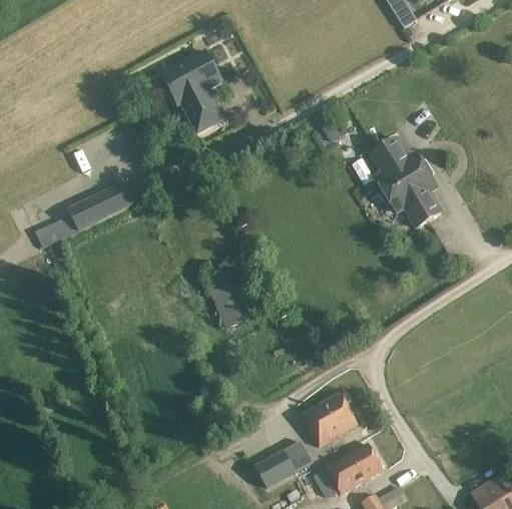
[(387,0),(404,27),(416,18),(405,0),(387,0)]
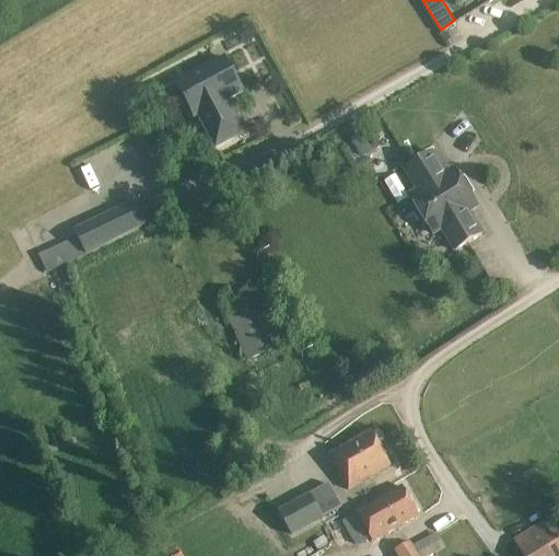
[(242,90),(224,56),(176,82),(195,115),(198,113),(216,146),(243,130),(226,99),(242,90)]
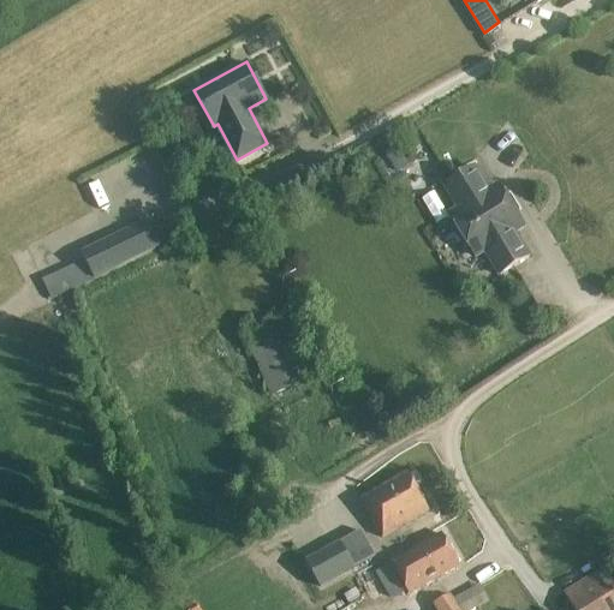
[(383,153),(397,173),(418,159),(405,139),(383,153)]
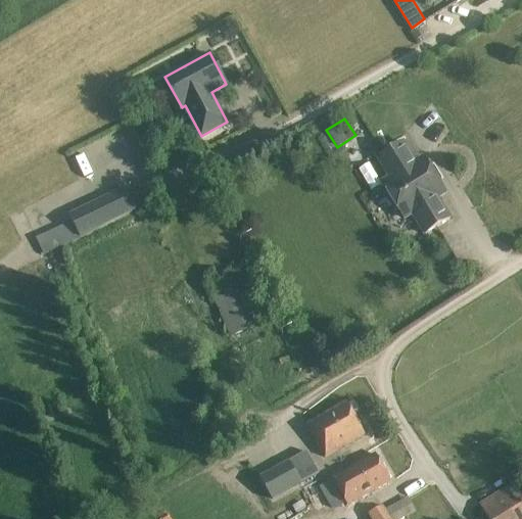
[(402,141),(378,155),(390,177),(382,182),(392,199),(434,174),(424,156),(415,161),(402,141)]
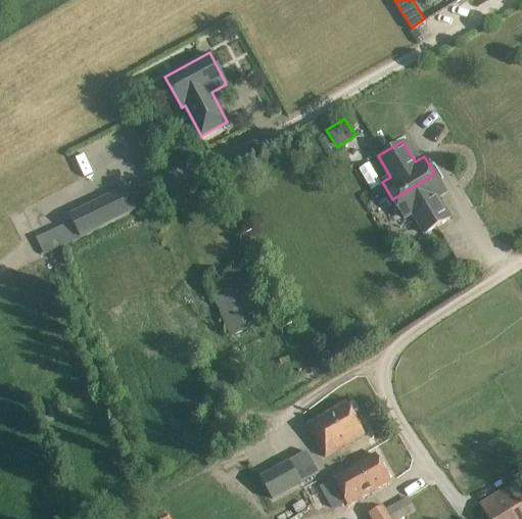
[(445,191),(434,174),(392,199),(404,217),(412,211),(425,232),(449,218),(436,196),(445,191)]
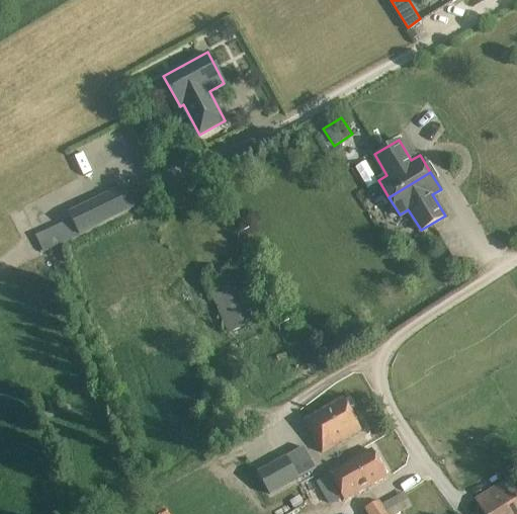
[(122,185),(66,213),(68,218),(76,234),(133,205),(122,185)]
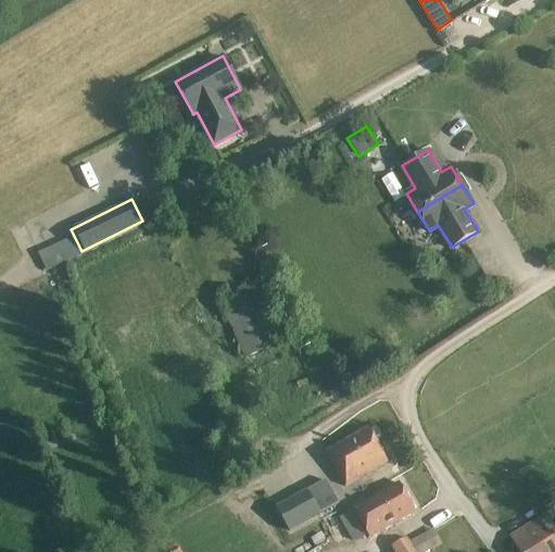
[(222,305),(244,356),(281,341),(259,289),(222,305)]
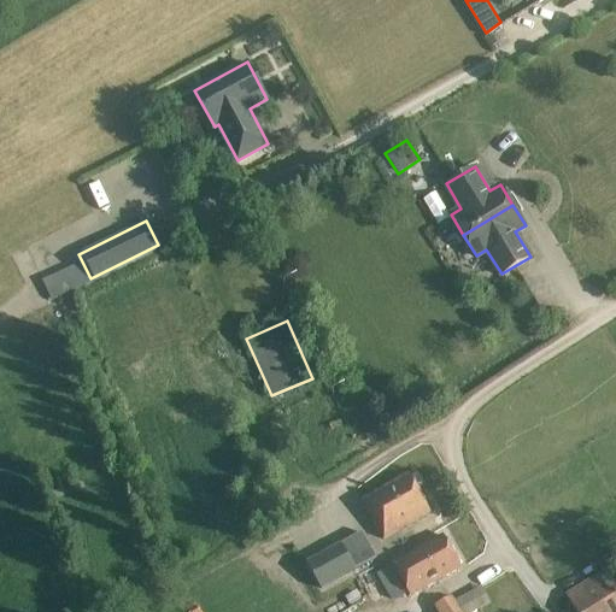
[(432,512),(409,472),(362,500),(385,539),(432,512)]
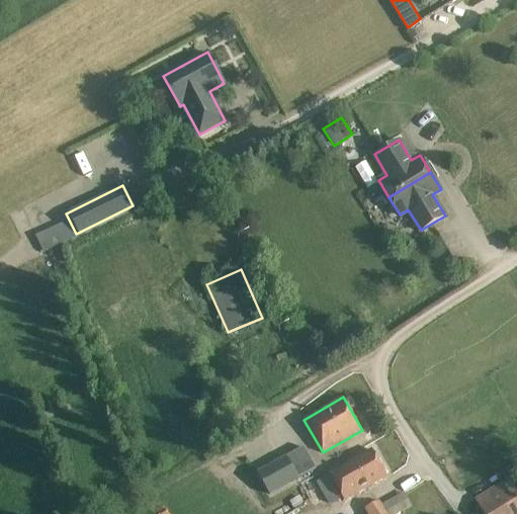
[(285,453),(256,469),(269,493),(298,477),(297,476),(315,465),(303,444),(285,454),(285,453)]
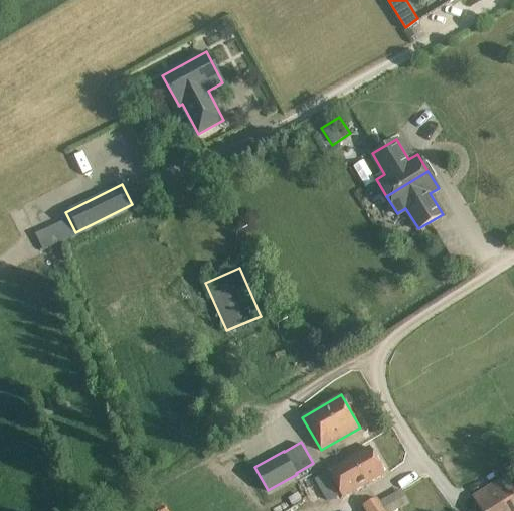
[(385,473),(369,446),(327,471),(340,493),(343,498),(385,473)]
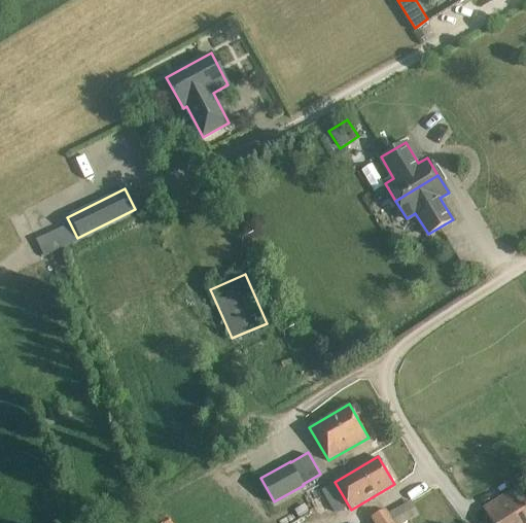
[(348,504),(335,482),(321,489),(335,512),(348,504)]
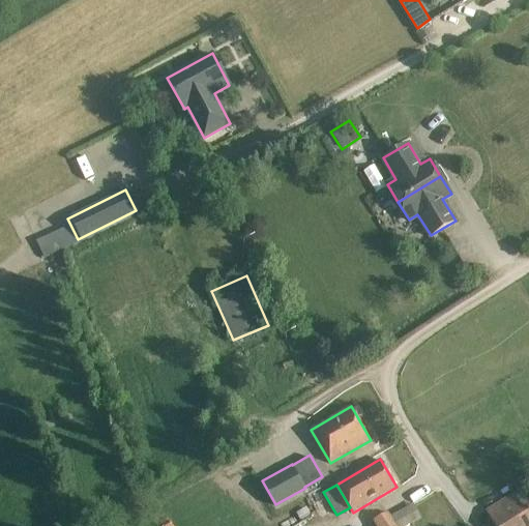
[(528,525),(528,486),(509,498),(526,525),(528,525)]
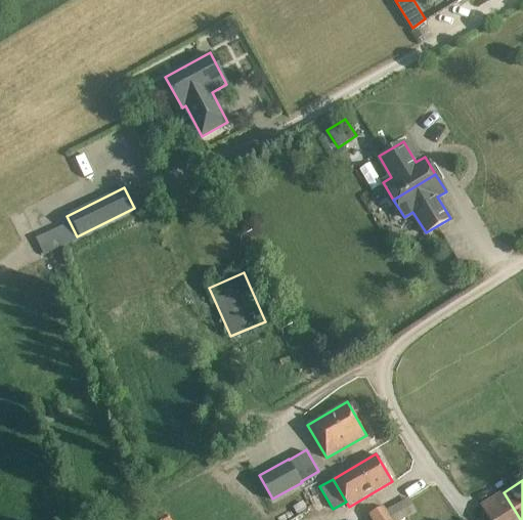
[(482,506),(490,519),(520,519),(504,492),(482,506)]
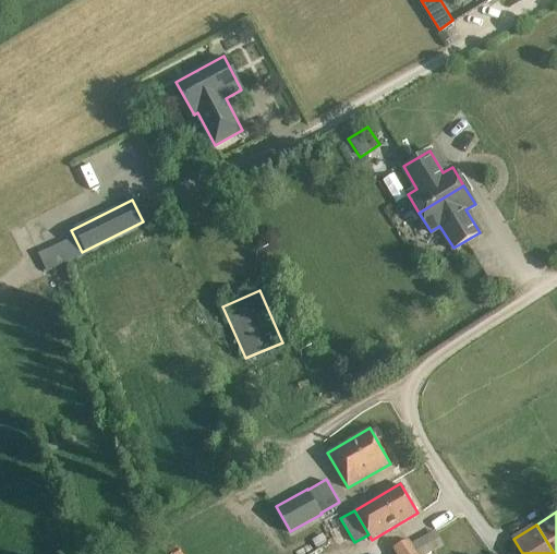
[(425,533),(434,548),(443,543),(434,528),(425,533)]
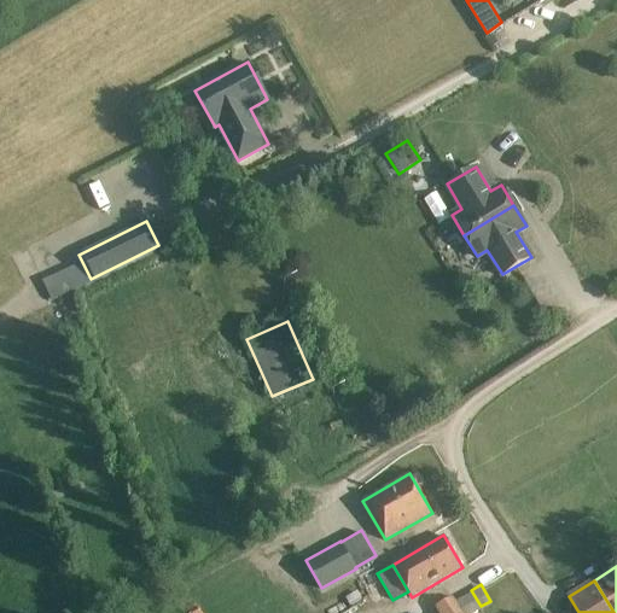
[(465,612),(452,594),(434,606),(438,612),(465,612)]
